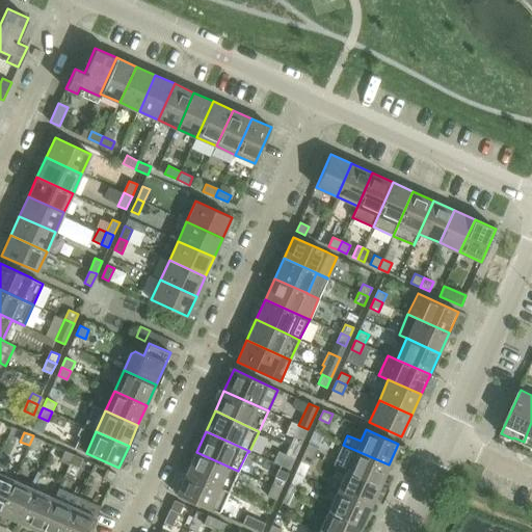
[(29,445),(38,449),(43,440),(33,435),(29,445)]
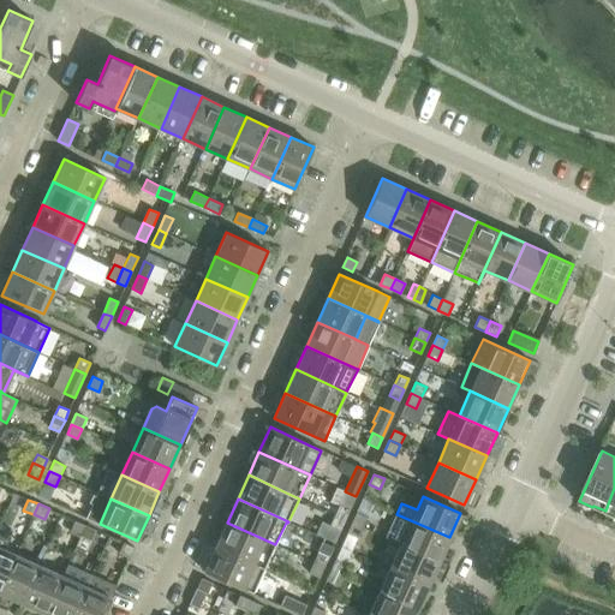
[(345,519),(350,509),(339,505),(335,514),(345,519)]
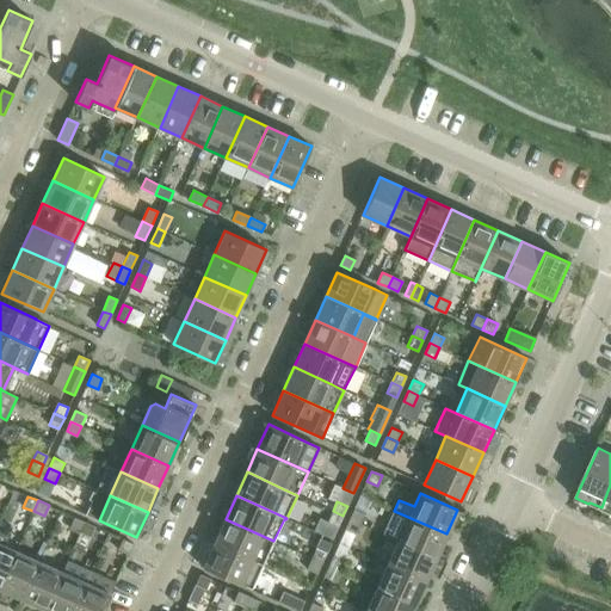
[(360,524),(365,513),(355,508),(350,519),(360,524)]
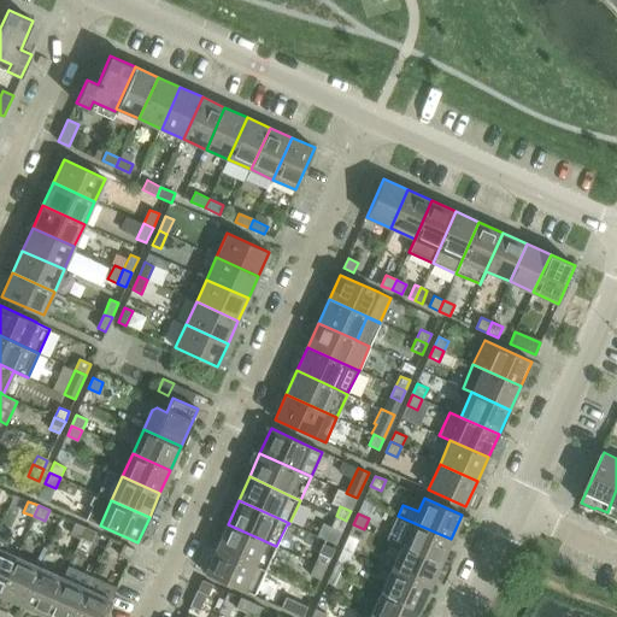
[(336,516),(325,539),(336,544),(346,521),(336,516)]
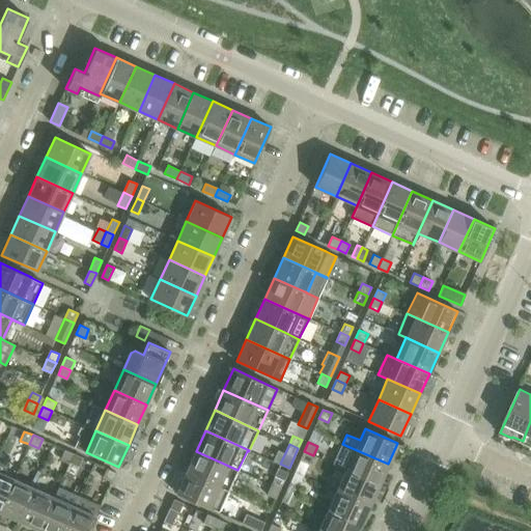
[(333,464),(346,470),(379,484),(388,464),(342,444),(333,464)]
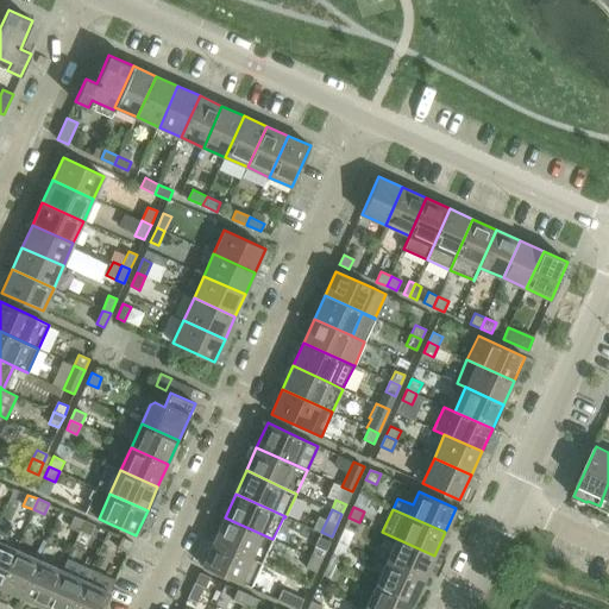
[(85,520),(74,515),(69,526),(80,531),(85,520)]
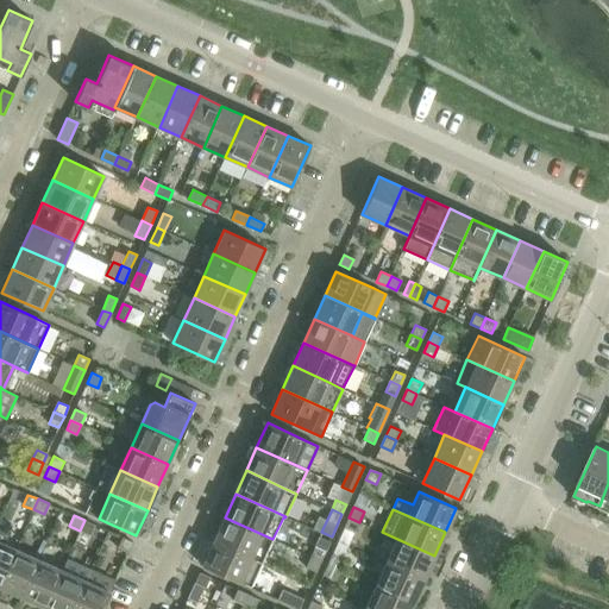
[(225,518),(214,540),(262,563),(272,539),(225,518)]
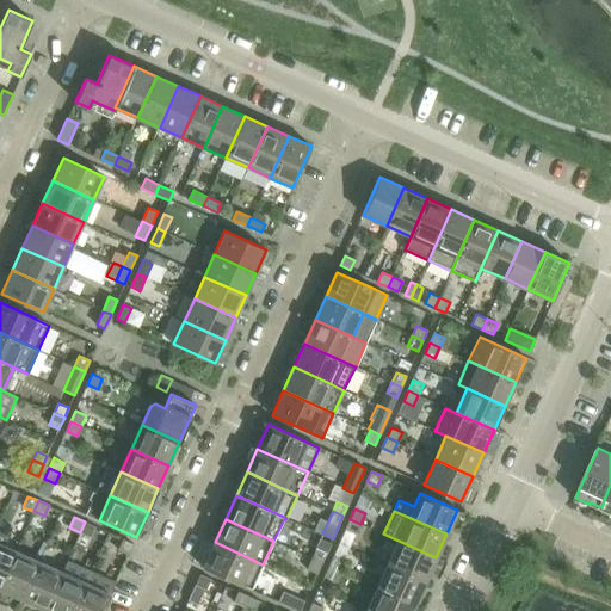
[(350,519),(345,530),(356,535),(360,524),(350,519)]
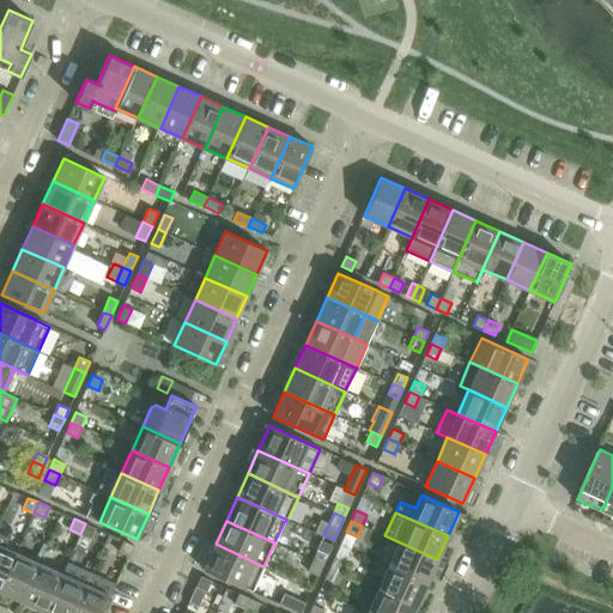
[(85,523),(80,534),(91,539),(96,528),(85,523)]
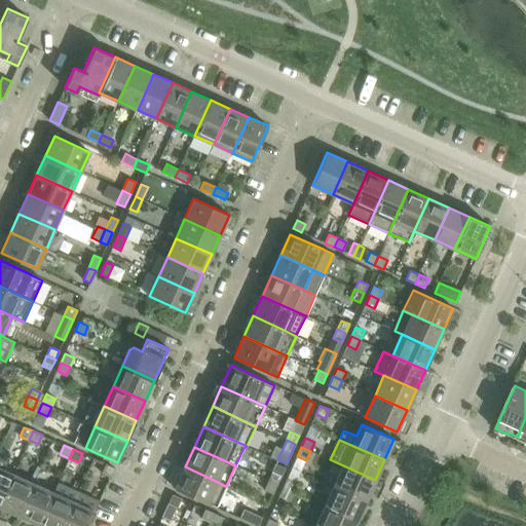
[(0,457),(0,502),(13,474),(4,470),(8,461),(0,457)]
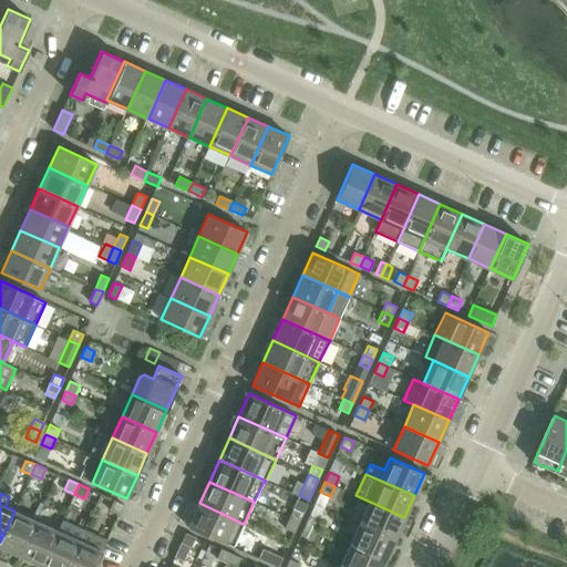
[(110,509),(119,514),(123,505),(114,501),(110,509)]
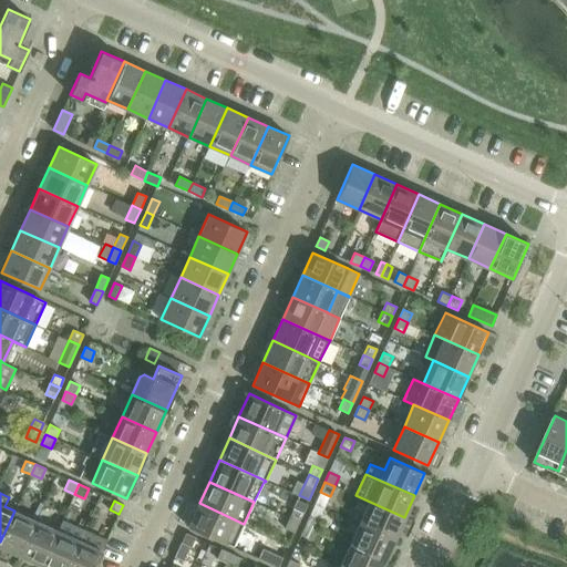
[(299,522),(307,505),(297,501),(289,517),(299,522)]
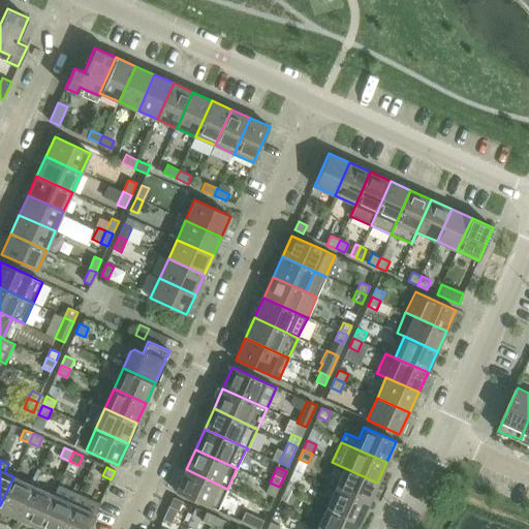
[(336,489),(368,503),(377,483),(345,468),(336,489)]
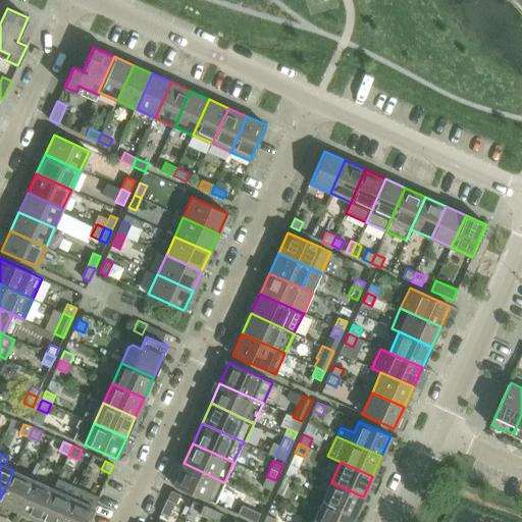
[(206,500),(206,499),(215,504),(224,482),(184,463),(173,485),(206,500)]
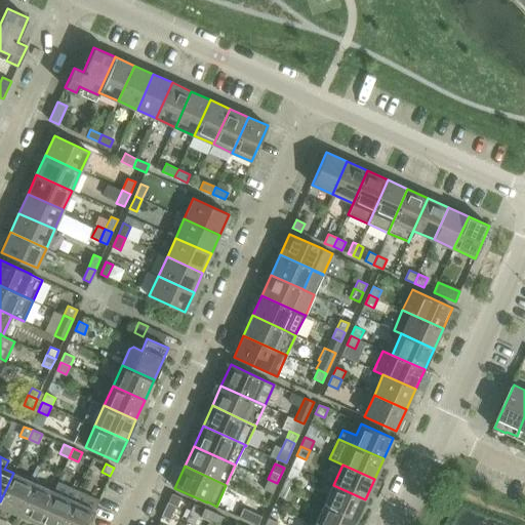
[(0,501),(0,506),(18,515),(33,482),(13,473),(0,501)]
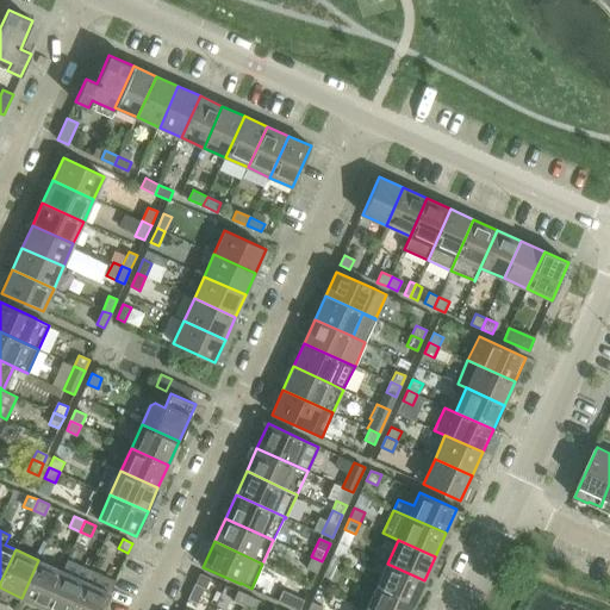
[(338,570),(343,560),(332,554),(328,565),(338,570)]
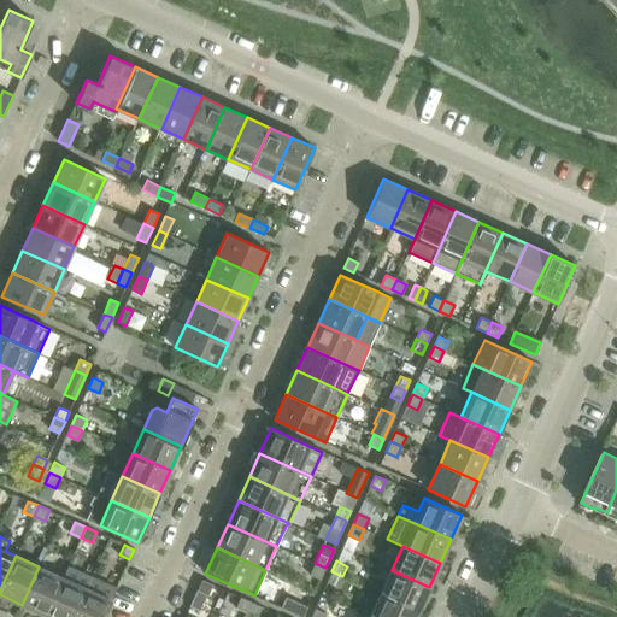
[(315,563),(310,575),(321,579),(325,568),(315,563)]
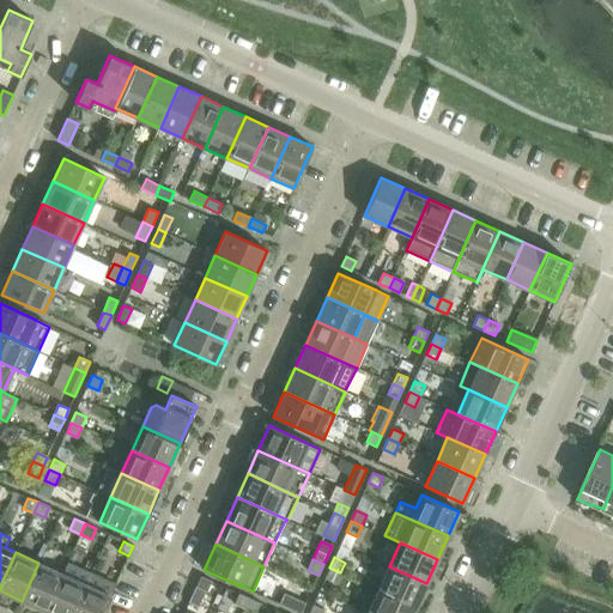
[(62,574),(38,563),(22,601),(46,612),(62,574)]
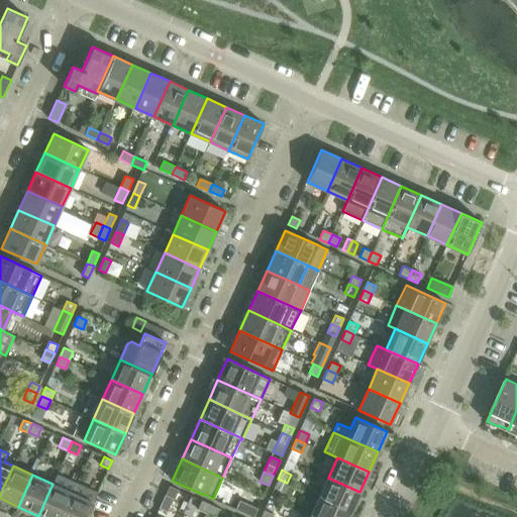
[(319,497),(350,511),(359,492),(328,478),(319,497)]
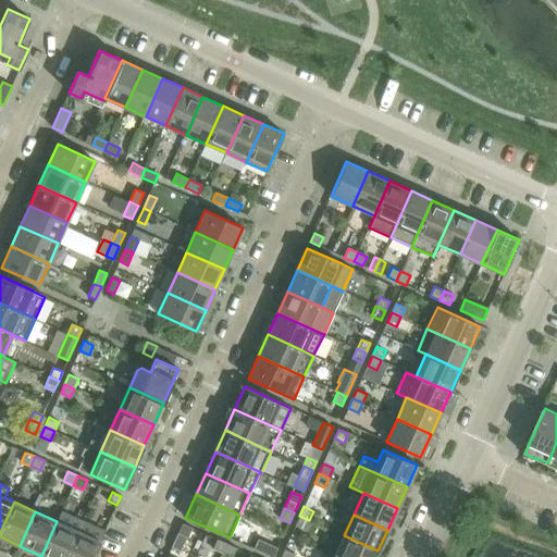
[(299,516),(295,525),(305,530),(309,520),(299,516)]
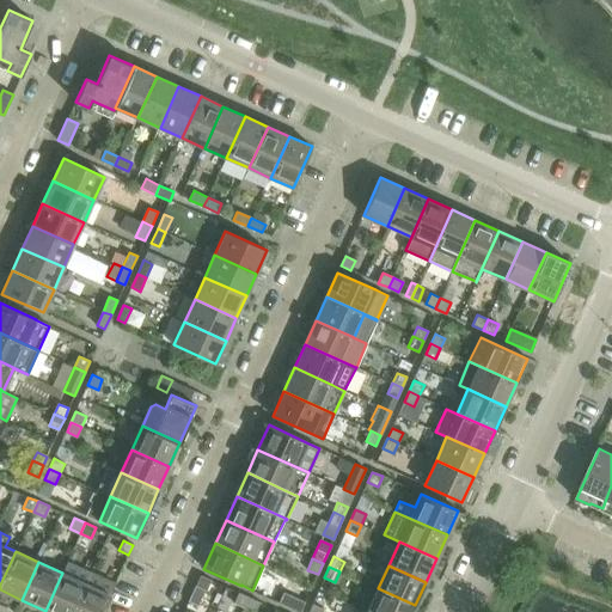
[(73,611),(86,583),(62,573),(46,611),(48,611),(73,611)]
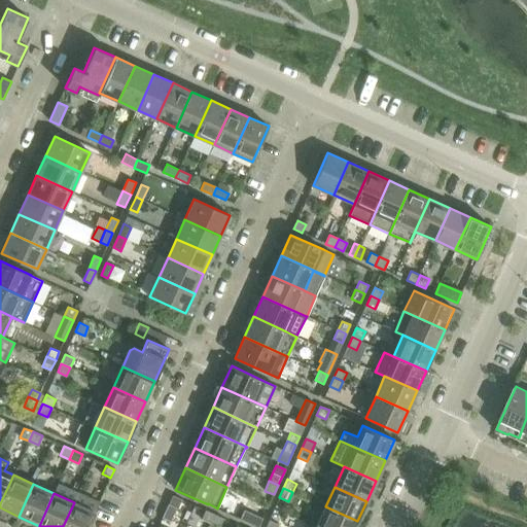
[(88,526),(100,502),(79,493),(74,502),(63,526),(88,526)]
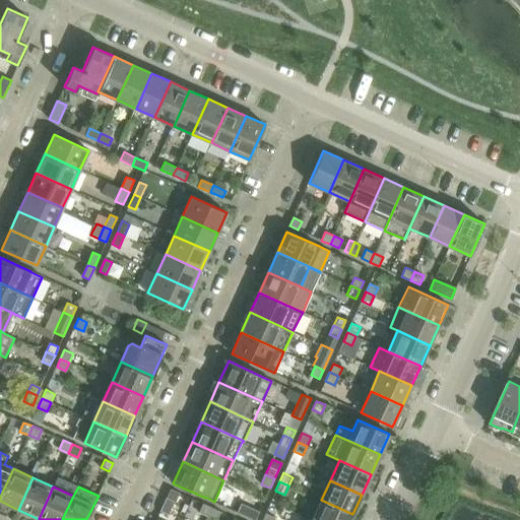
[(176,502),(180,493),(171,489),(167,498),(176,502)]
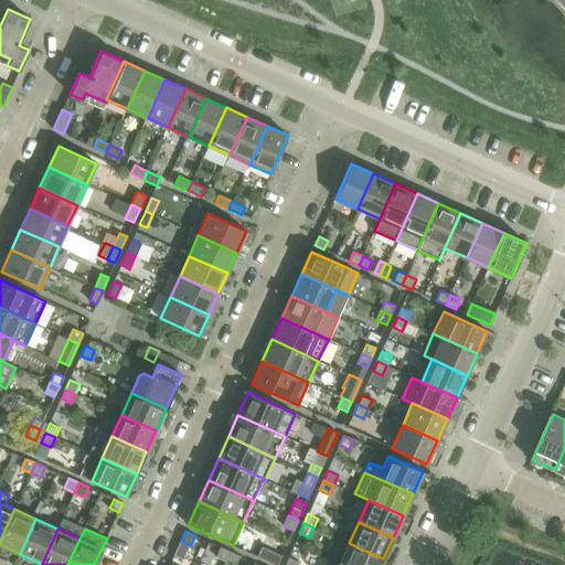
[(339,564),(380,564),(383,558),(349,543),(339,564)]
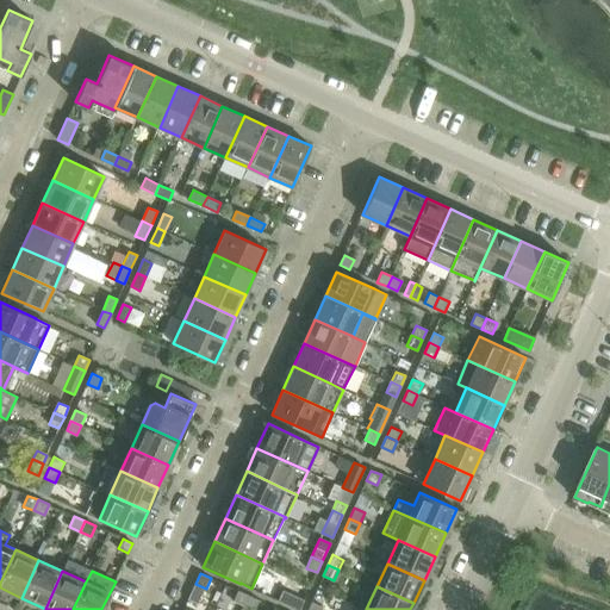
[(298,609),(299,609),(304,599),(282,590),(278,601),(298,609)]
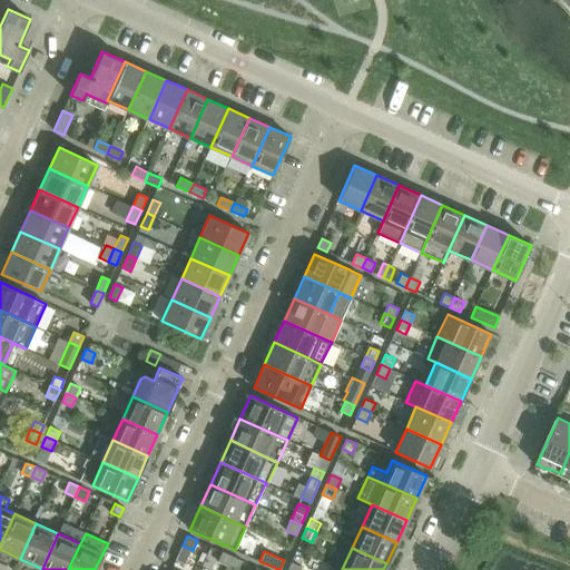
[(232,557),(222,552),(218,561),(227,566),(232,557)]
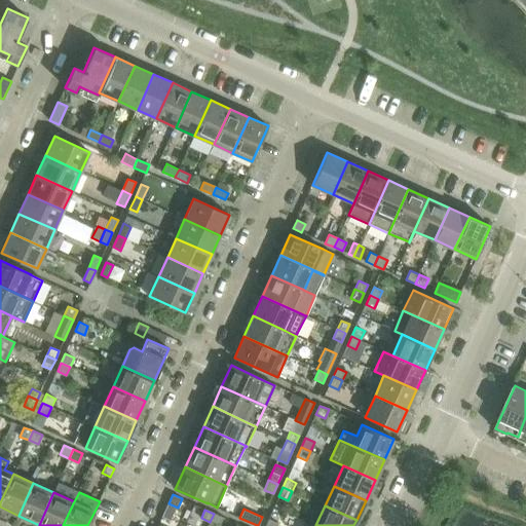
[(210,522),(218,525),(219,525),(223,517),(214,514),(210,522)]
